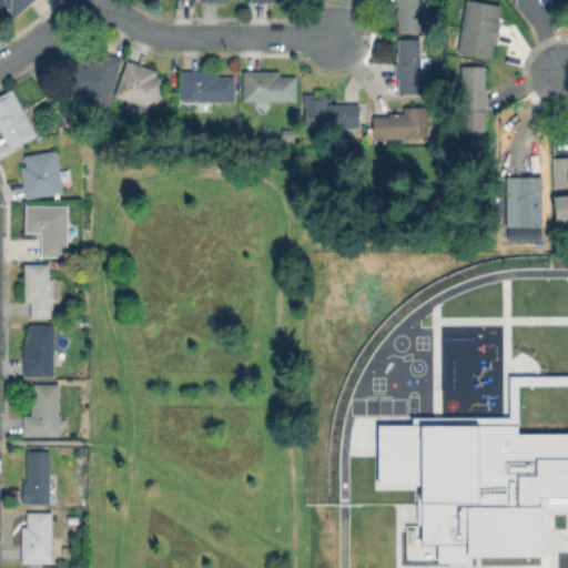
[(0,0),(32,0),(16,17),(11,12),(0,22),(0,0)]
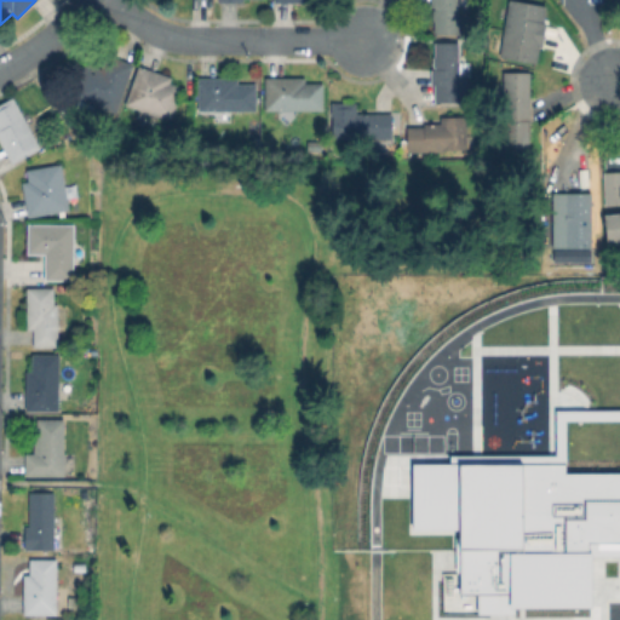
[(460,0),(461,35),(434,36),(431,0),(460,0)]
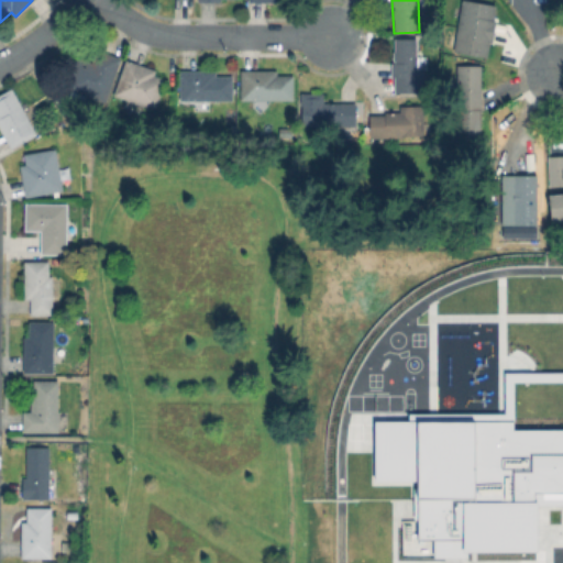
[(497,20),(493,42),(490,42),(487,57),(454,51),(462,0),(468,0),(497,6),(495,20),(497,20)]
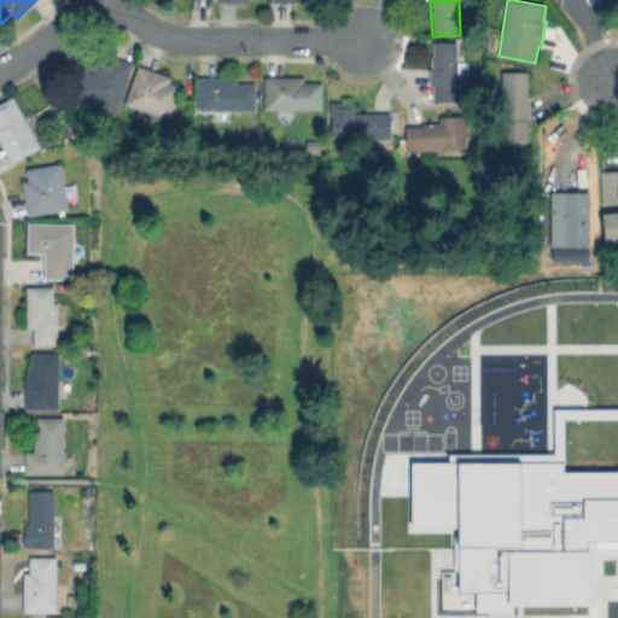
[(465,81),(465,99),(431,99),(432,45),(455,45),(455,57),(459,57),(459,81),(465,81)]
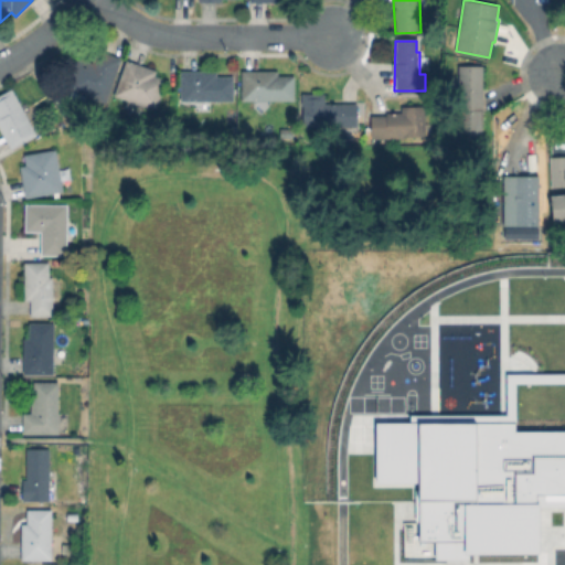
[(121,59),(107,103),(88,96),(85,104),(70,98),(73,89),(66,88),(77,57),(94,63),(98,50),(121,59)]
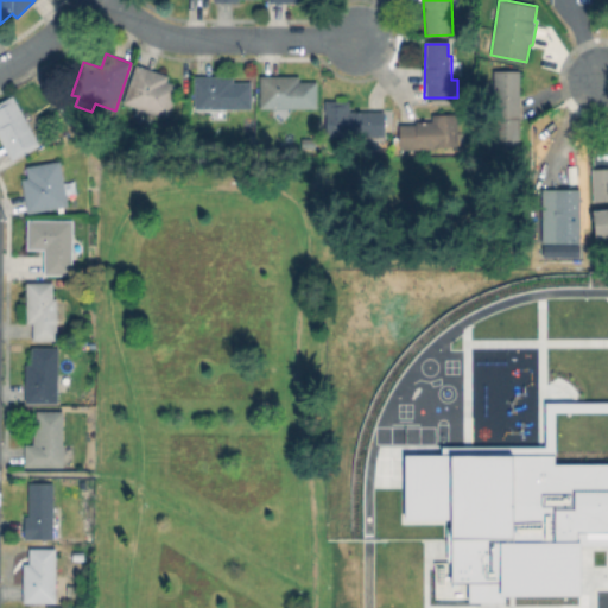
[(178,86),(169,116),(125,102),(137,65),(170,76),(168,82),(178,86)]
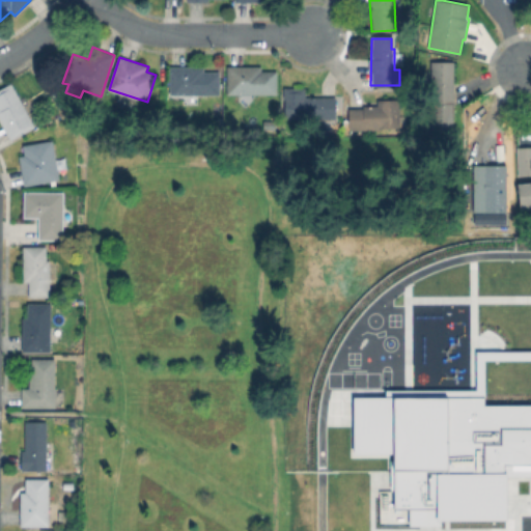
[(454,62),(453,127),(431,127),(432,61),(454,62)]
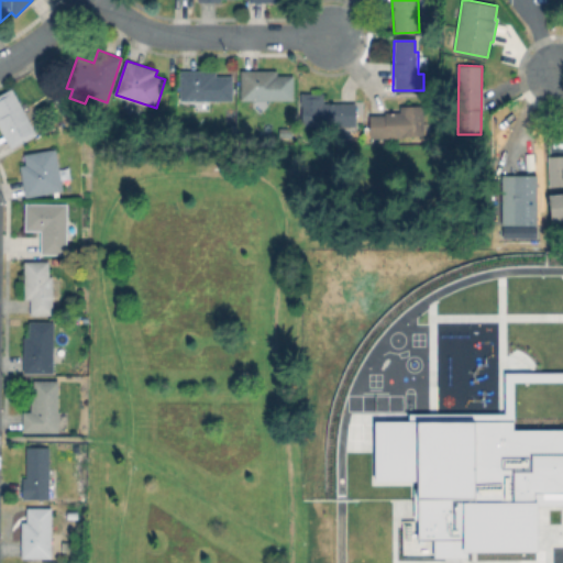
[(294,75),(294,101),(241,101),(241,69),(277,69),(277,75),(294,75)]
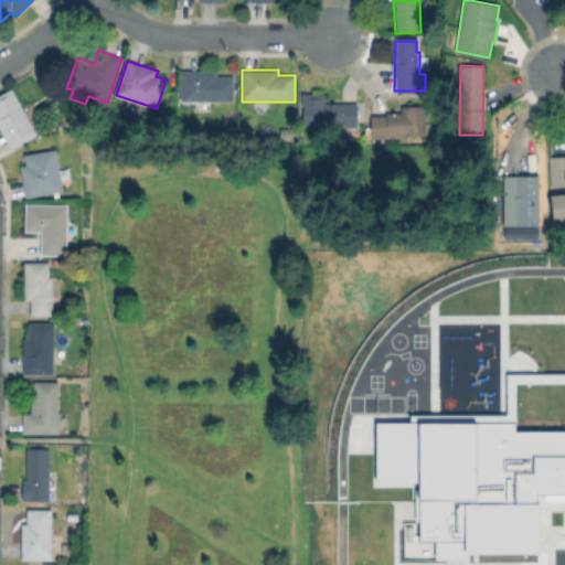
[(235,75),(235,99),(181,100),(181,71),(217,71),(217,75),(235,75)]
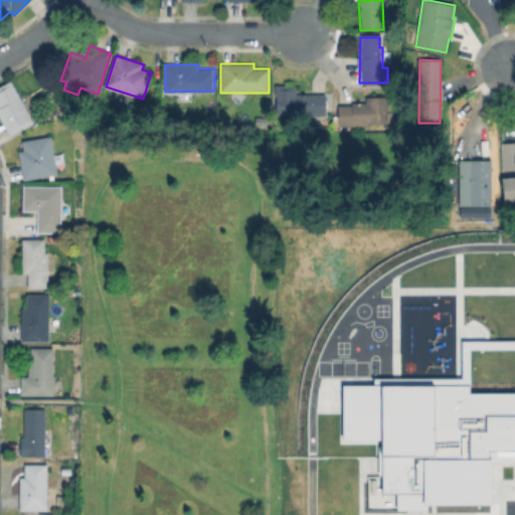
[(34,123),(10,136),(0,116),(0,86),(11,80),(34,123)]
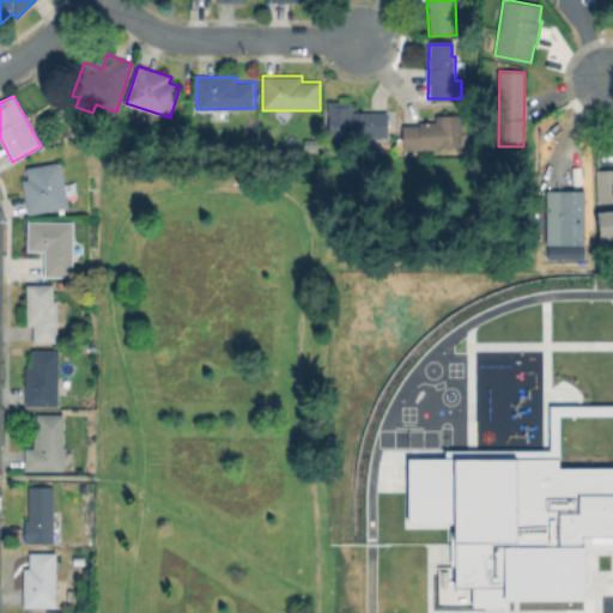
[(353,102),(353,113),(383,111),(384,134),(331,137),(329,103),(353,102)]
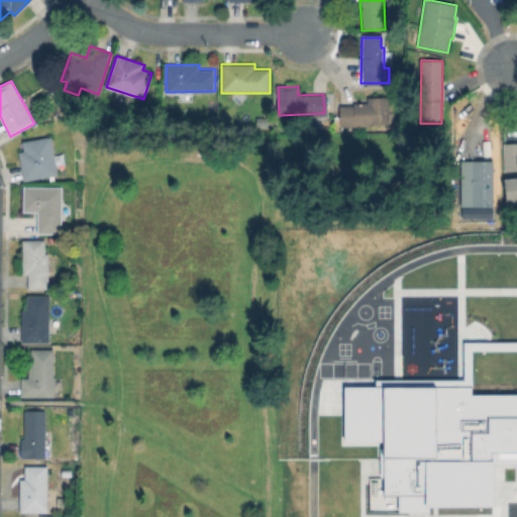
[(387,97),(388,123),(371,123),(371,126),(358,126),(358,123),(340,123),(340,107),(353,107),(353,103),(369,103),(369,97),(387,97)]
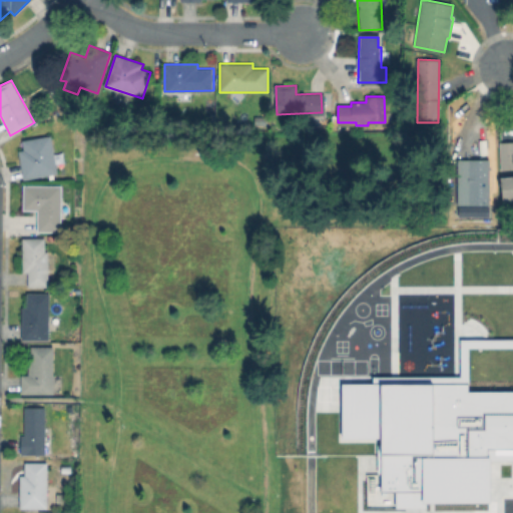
[(267,116),(267,128),(251,128),(251,116),(267,116)]
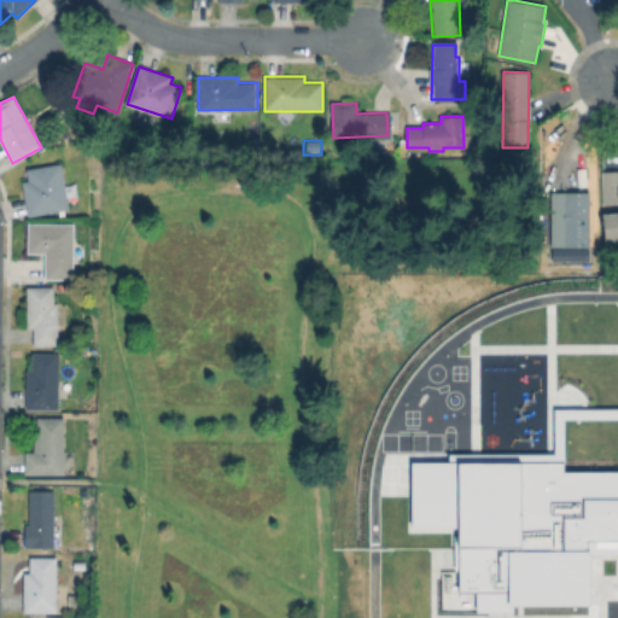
[(70,208),(29,215),(23,182),(29,181),(28,169),(62,163),(70,208)]
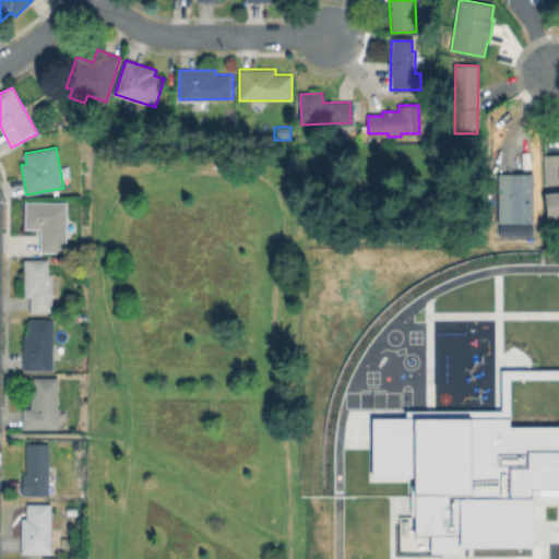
[(544,218),(558,217),(558,153),(540,155),(543,189),(542,189),(544,218)]
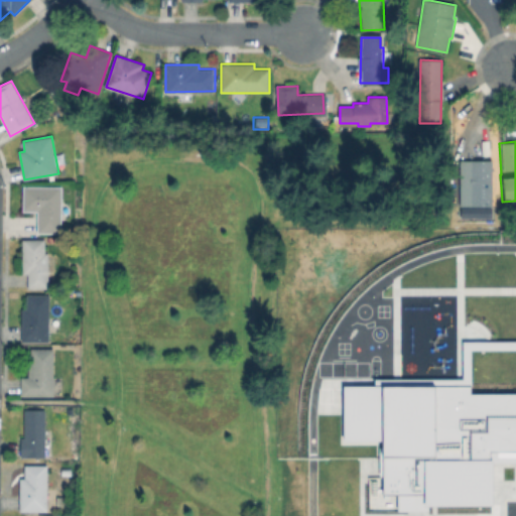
[(489,159),(458,159),(457,218),(489,218),(489,159)]
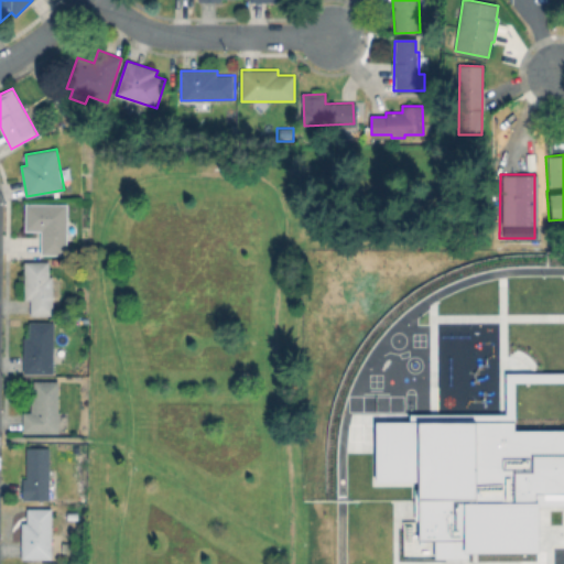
[(68,204),(67,255),(41,253),(42,231),(25,230),(25,204),(68,204)]
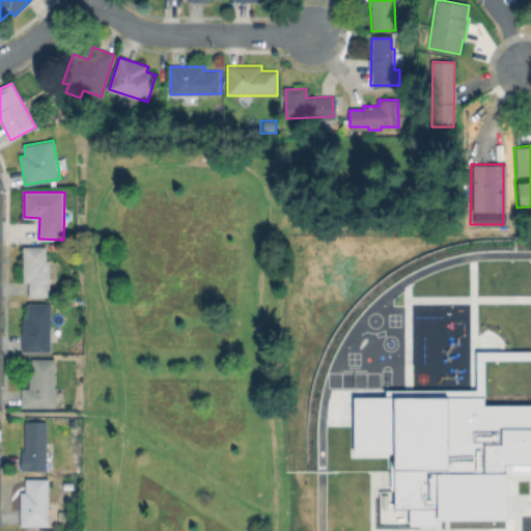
[(50,260),(51,297),(28,297),(29,281),(25,282),(24,246),(48,246),(48,260),(50,260)]
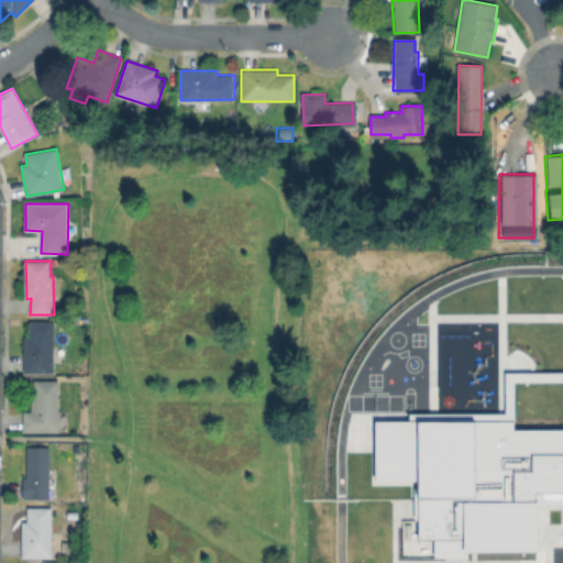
[(54,322),(54,372),(24,372),(24,337),(30,337),(30,322),(54,322)]
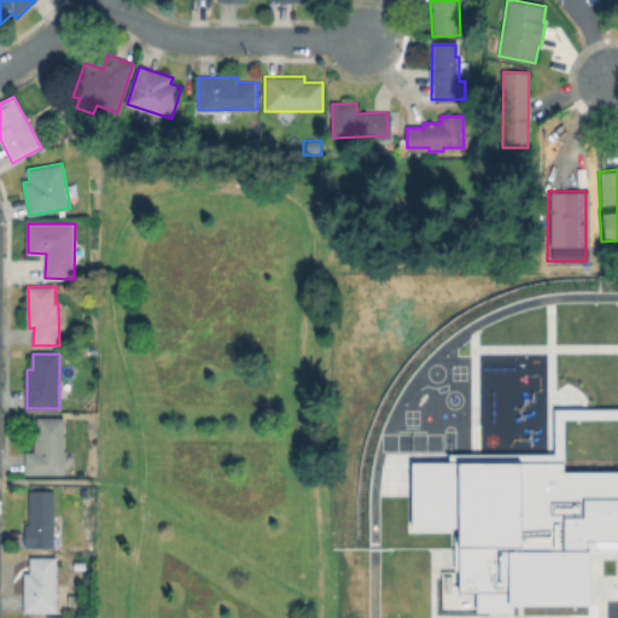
[(64,418),(63,473),(25,473),(27,453),(35,453),(35,438),(38,438),(38,418),(64,418)]
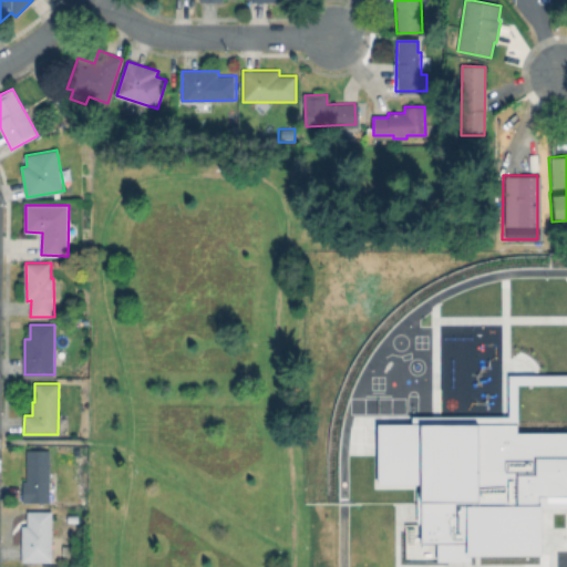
[(566,431),(517,431),(517,422),(418,423),(419,543),(466,543),(466,552),(537,552),(536,497),(566,497),(566,431)]
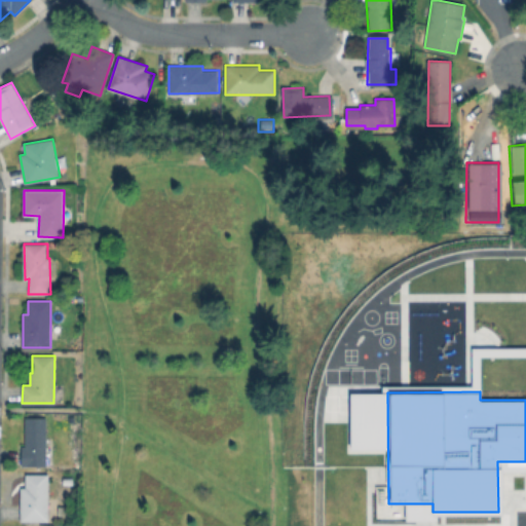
[(47,418),(47,465),(22,465),(22,446),(26,446),(26,418),(47,418)]
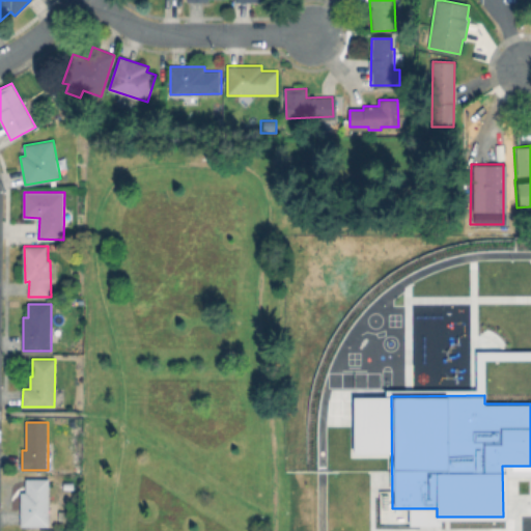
[(75,477),(74,490),(61,490),(62,477),(75,477)]
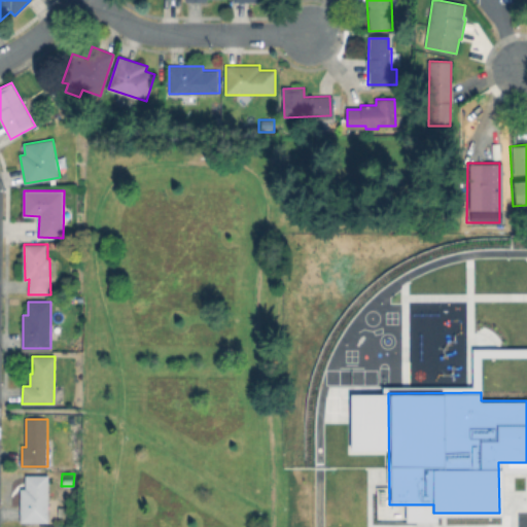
[(48,476),(48,522),(21,522),(21,488),(26,488),(26,476),(48,476)]
